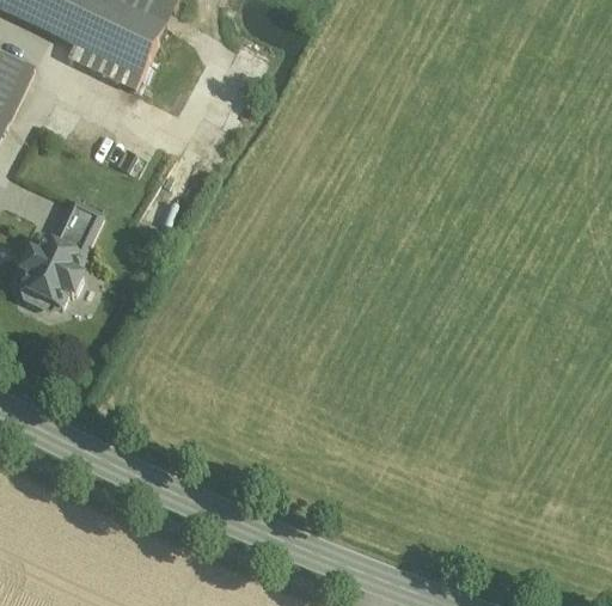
[(0,0),(0,7),(51,32),(67,0),(0,0)]
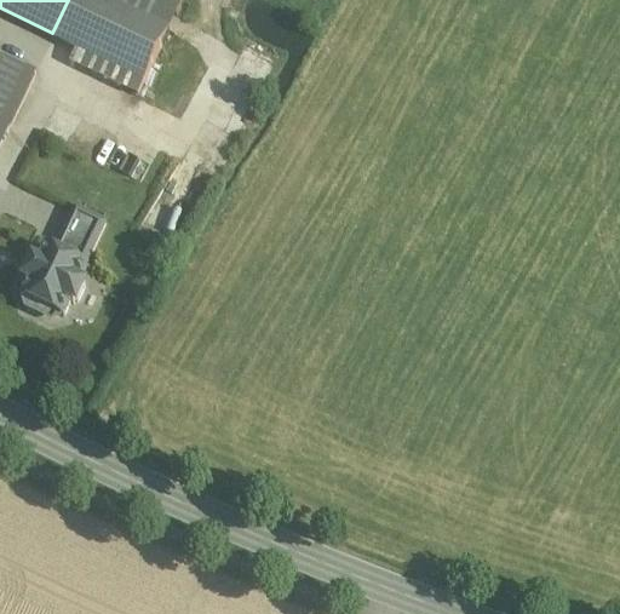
[(161,41),(72,0),(68,0),(52,33),(52,35),(143,79),(161,41)]
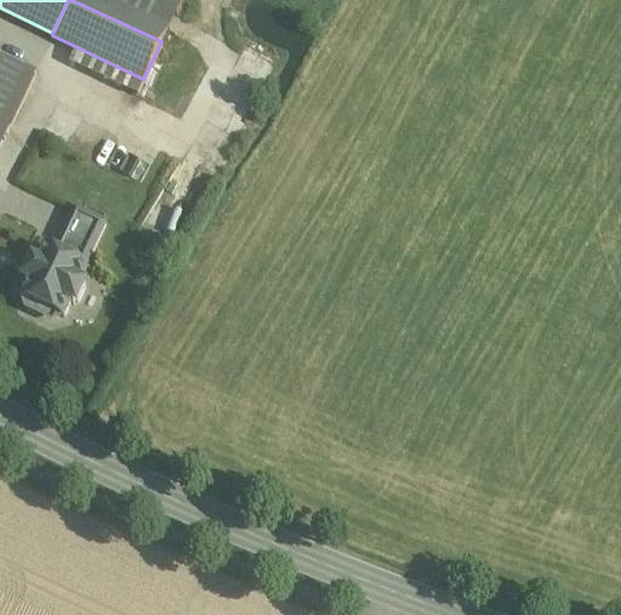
[(72,0),(161,41),(181,0),(72,0)]
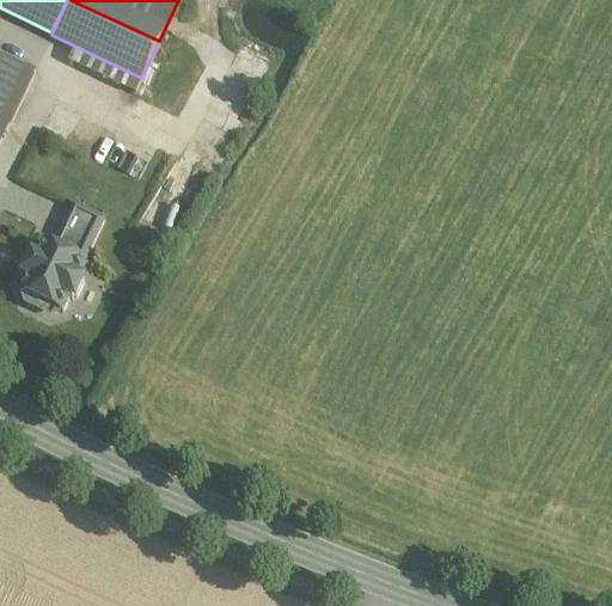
[(0,141),(35,67),(0,49),(0,141)]
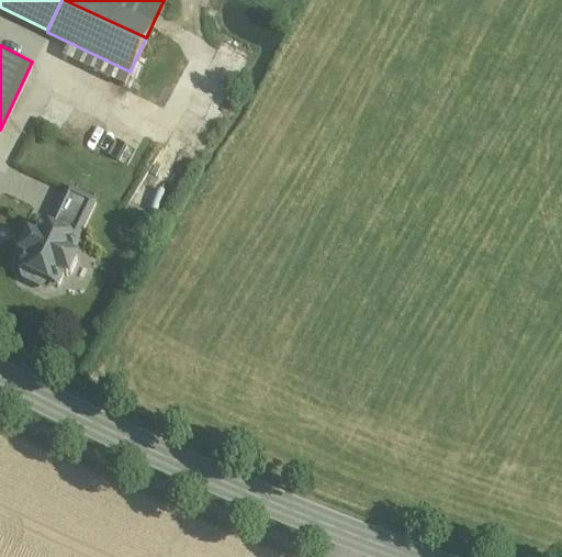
[(132,200),(161,213),(187,159),(158,145),(132,200)]
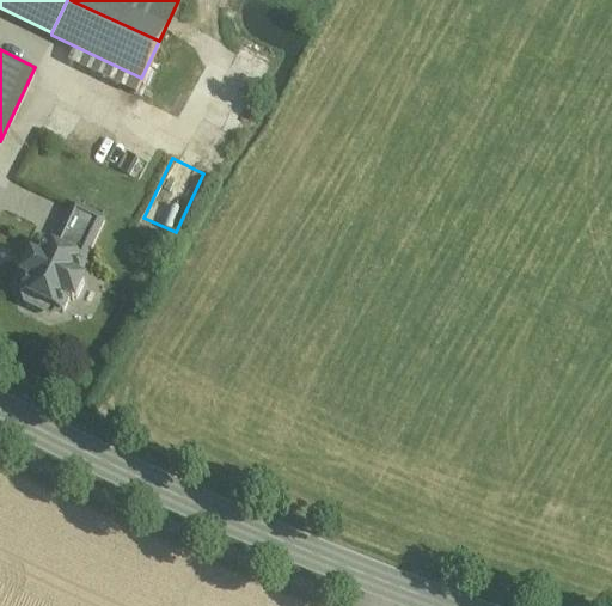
[(104,218),(74,203),(54,245),(84,259),(104,218)]
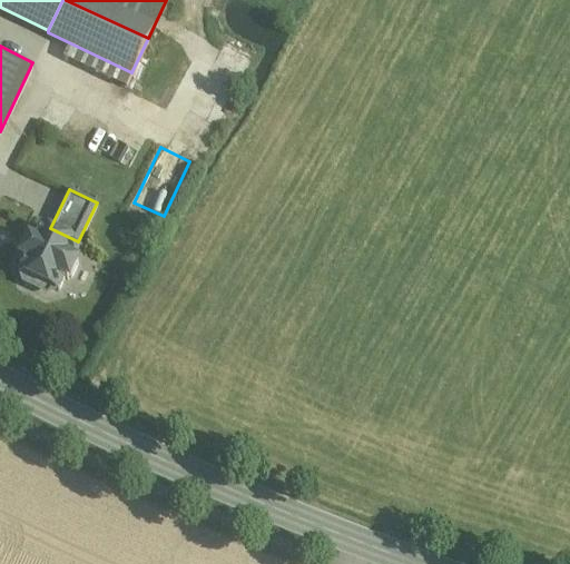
[(50,228),(41,224),(35,237),(32,236),(28,237),(21,251),(22,256),(25,257),(19,269),(20,270),(19,273),(22,282),(30,285),(39,282),(40,280),(58,288),(65,276),(67,277),(71,276),(78,261),(77,257),(75,256),(80,243),(78,241),(50,228)]
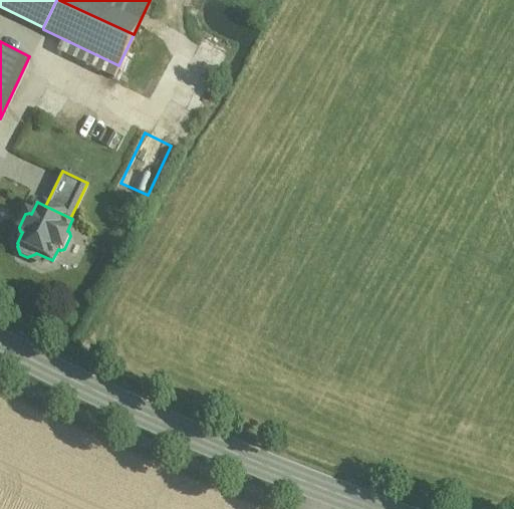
All buildings are outlined.
